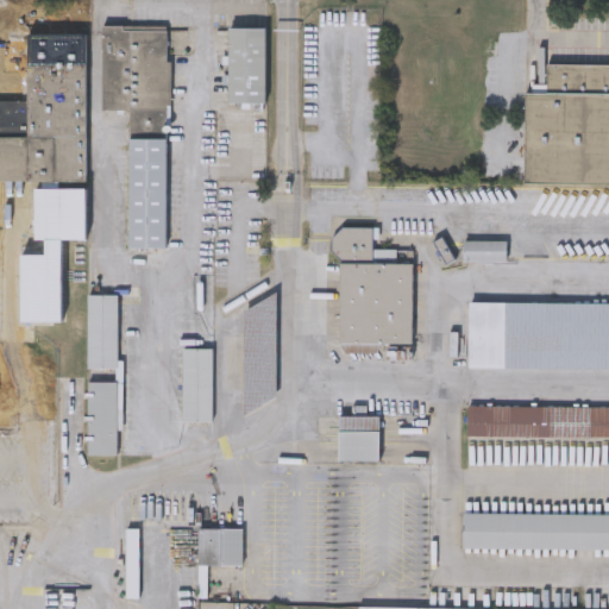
[(129,111),(101,111),(101,26),(168,26),(165,249),(127,248),(129,111)]
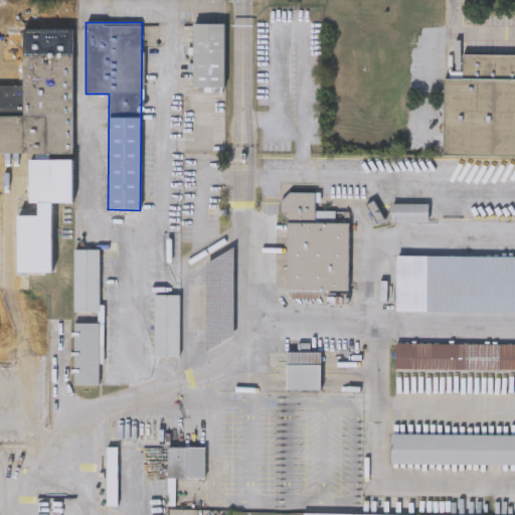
[(224,23),(224,87),(192,87),(192,23),(224,23)]
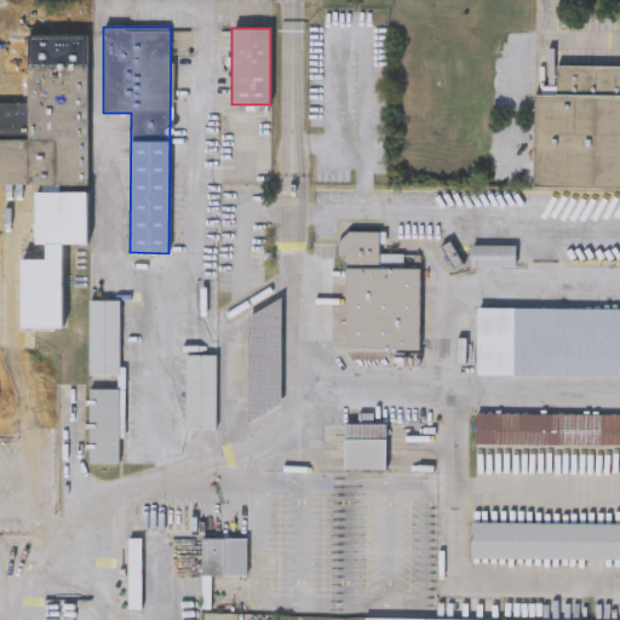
[(0,103),(26,103),(26,33),(87,34),(85,245),(62,245),(62,328),(19,328),(21,258),(44,258),(45,245),(33,245),(34,187),(0,187),(0,103)]
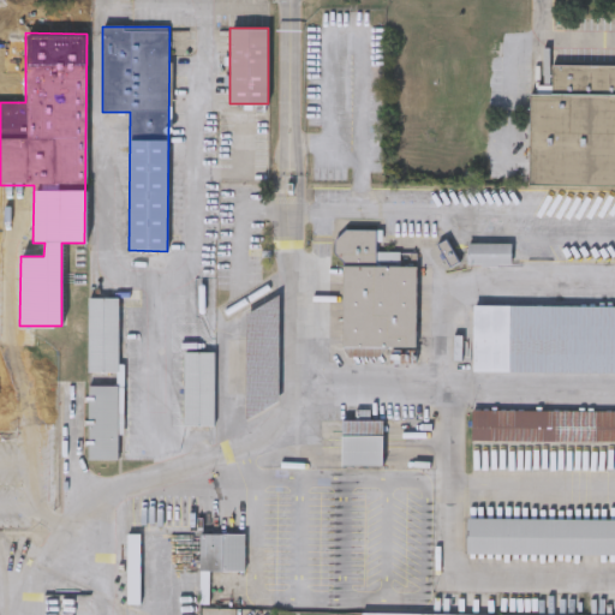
[(530,93),(553,93),(553,65),(614,65),(614,186),(529,186),(530,93)]
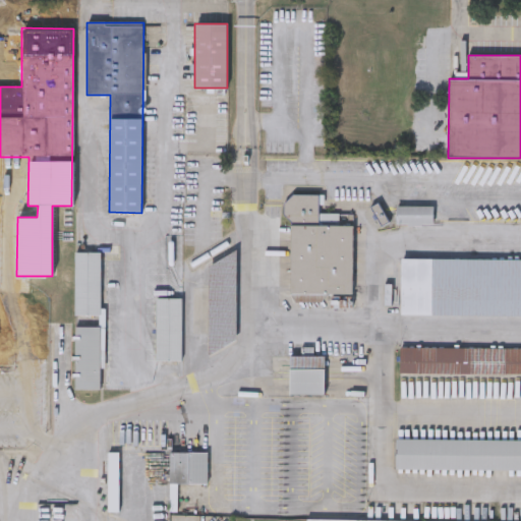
[(290,221),(283,213),(283,201),(291,194),(319,195),(319,213),(351,213),(351,224),(354,224),(353,294),(289,293),(290,221)]
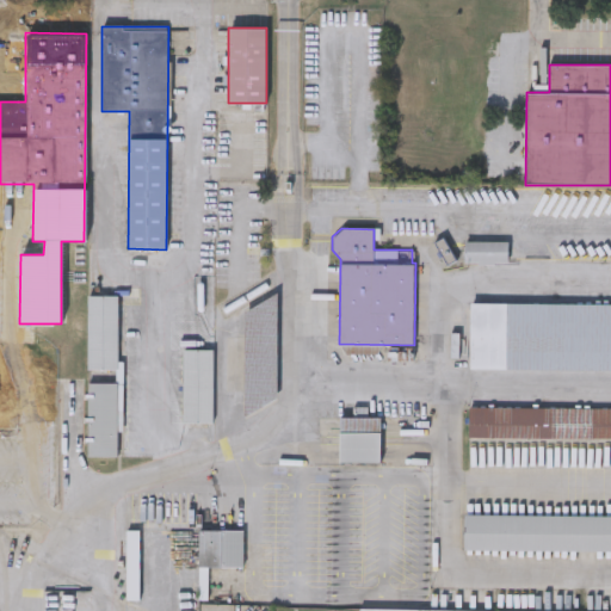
[(506,241),(506,261),(464,261),(464,241),(506,241)]
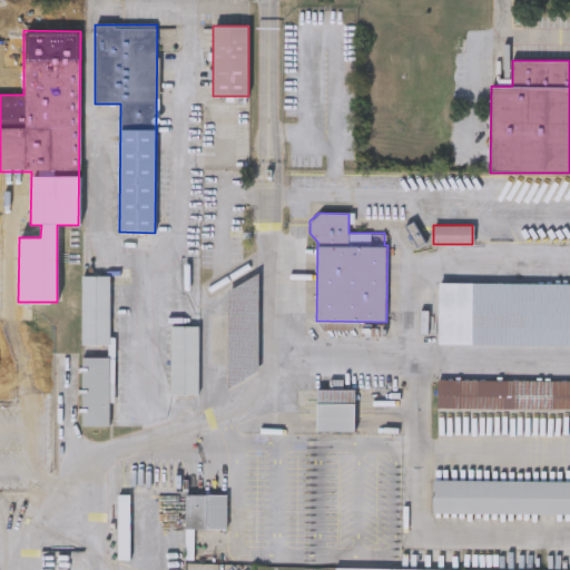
[(81,345),(81,275),(109,275),(109,345),(81,345)]
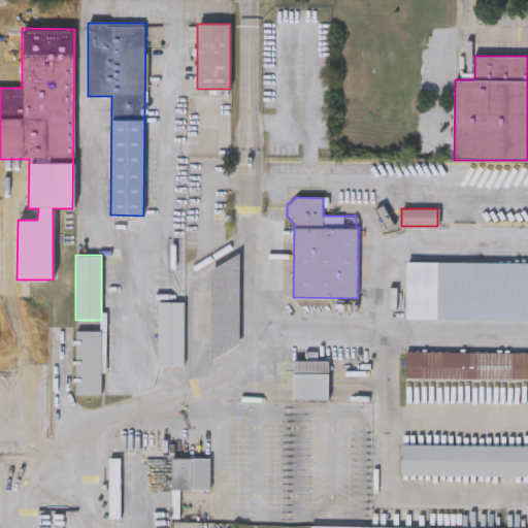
[(527,318),(405,317),(405,260),(527,261),(527,318)]
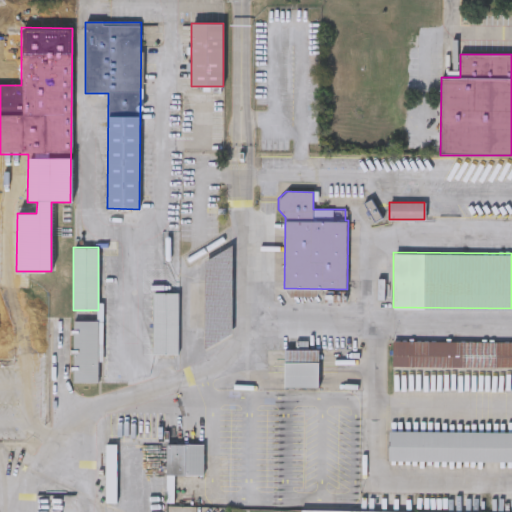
[(153,354),(153,293),(177,293),(177,354),(153,354)]
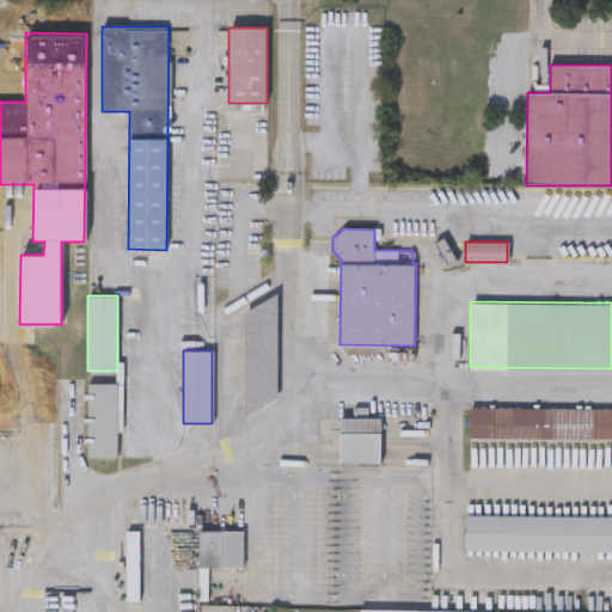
[(87,458),(87,384),(118,384),(118,458),(87,458)]
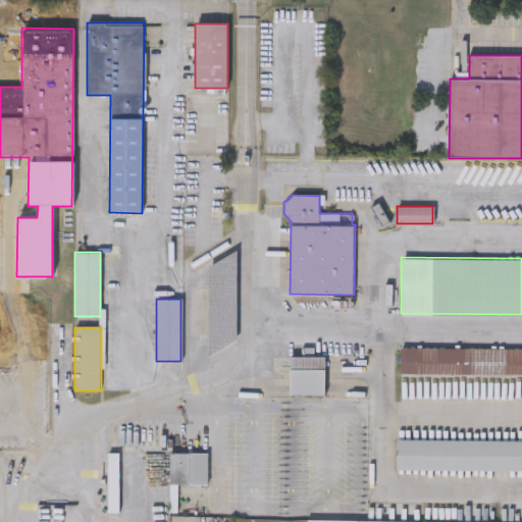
[(521,374),(399,373),(399,346),(521,347),(521,374)]
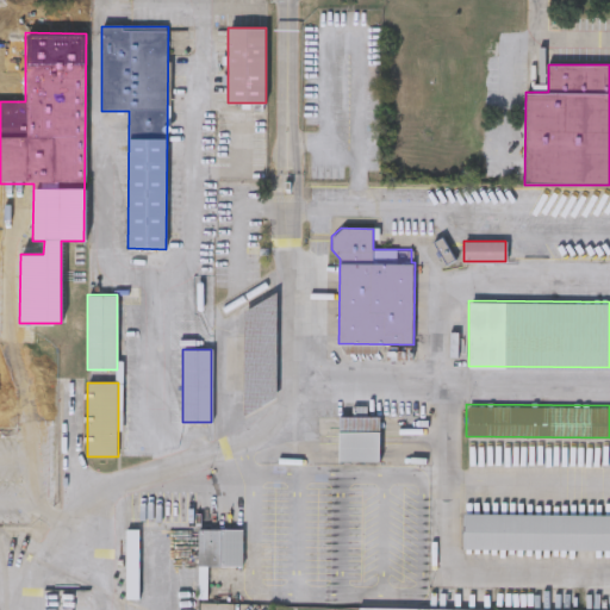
[(337,461),(337,415),(379,415),(379,461),(337,461)]
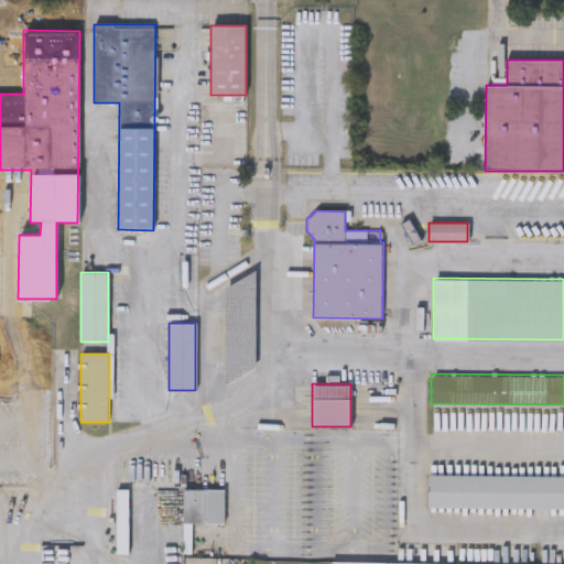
[(563,474),(563,507),(427,506),(427,474),(563,474)]
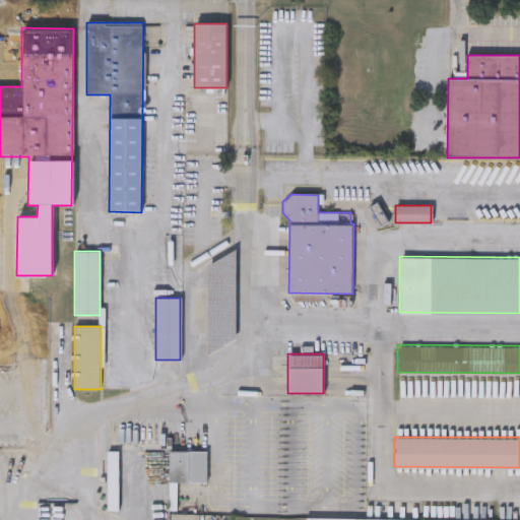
[(106,508),(106,449),(117,449),(117,508),(106,508)]
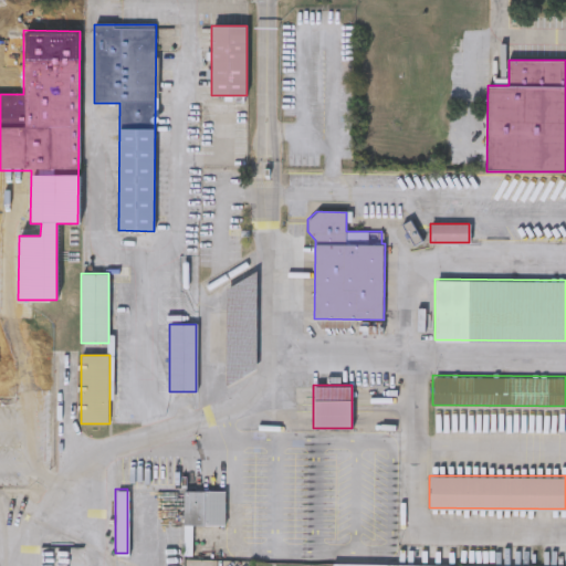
[(224,489),(224,523),(182,523),(182,489),(224,489)]
